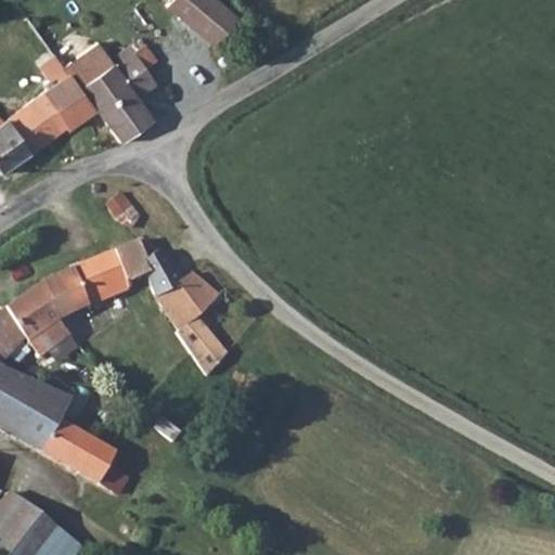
[(209,0),(181,0),(171,12),(215,50),(237,24),(209,0)]
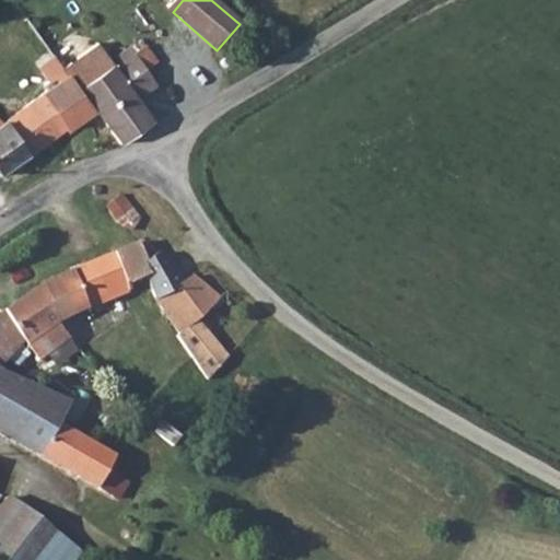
[(38,22),(30,28),(57,66),(66,59),(38,22)]
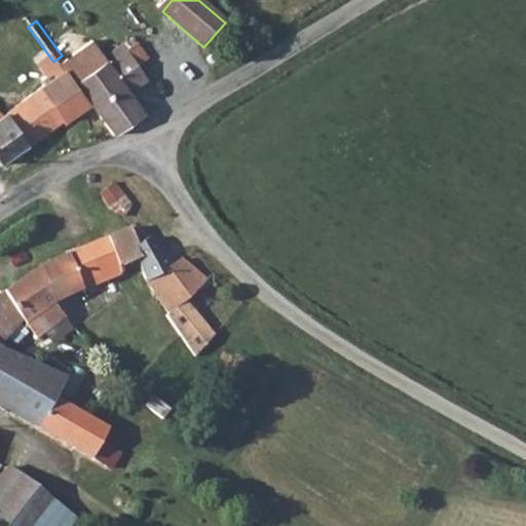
[(97,48),(71,68),(83,85),(116,132),(124,127),(149,112),(134,95),(151,80),(143,69),(153,61),(142,46),(133,52),(128,49),(118,59),(119,62),(113,68),(97,48)]
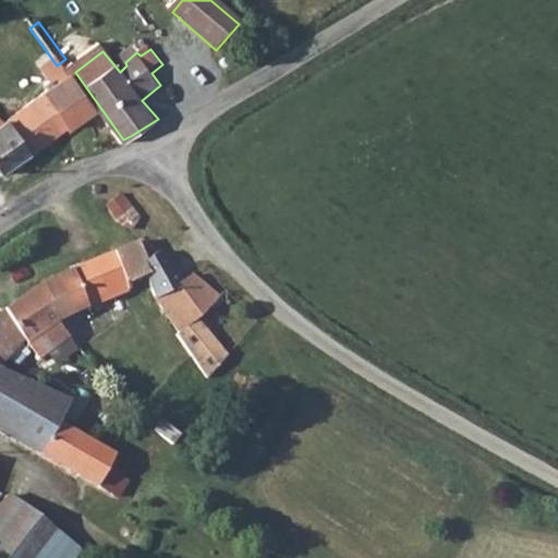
[(0,107),(11,124),(7,128),(33,155),(61,134),(89,114),(94,111),(82,95),(88,91),(75,72),(65,59),(57,65),(47,73),(59,89),(31,110),(16,94),(0,106),(0,107)]
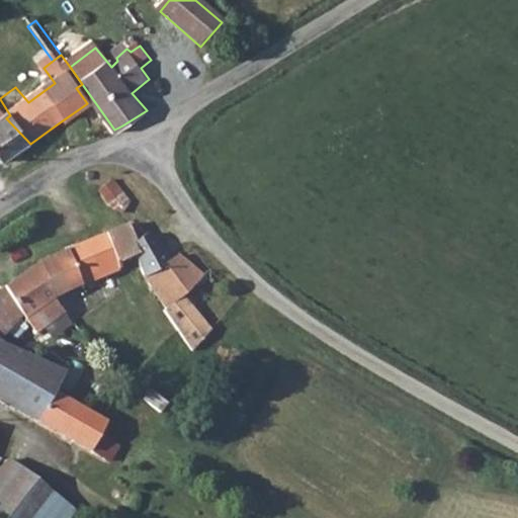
[(0,155),(5,162),(30,144),(6,118),(0,112),(0,155)]
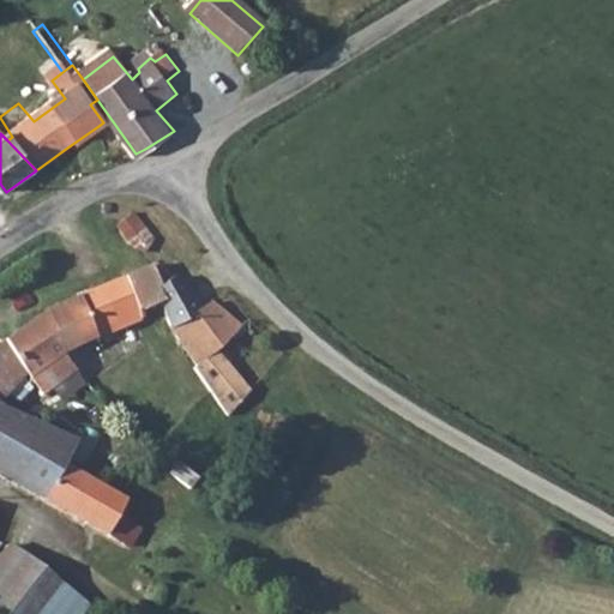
[(137,221),(125,233),(138,246),(150,233),(137,221)]
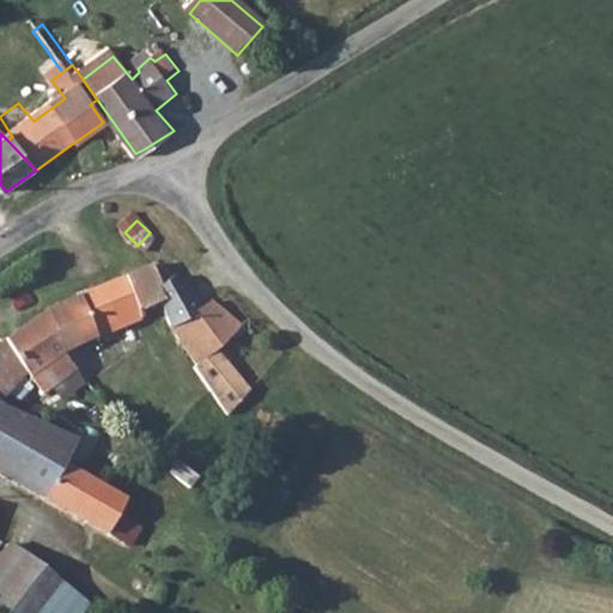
[(77,297),(42,313),(59,353),(151,315),(147,307),(158,302),(169,329),(194,365),(238,326),(207,302),(198,310),(170,277),(155,286),(151,274),(127,279),(127,275),(77,297)]
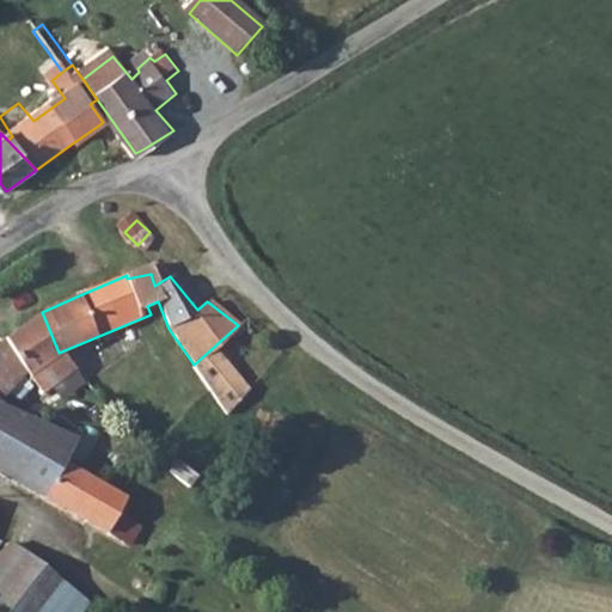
[(0,347),(0,401),(0,402),(31,369),(49,391),(72,369),(59,353),(42,312),(1,347),(0,347)]
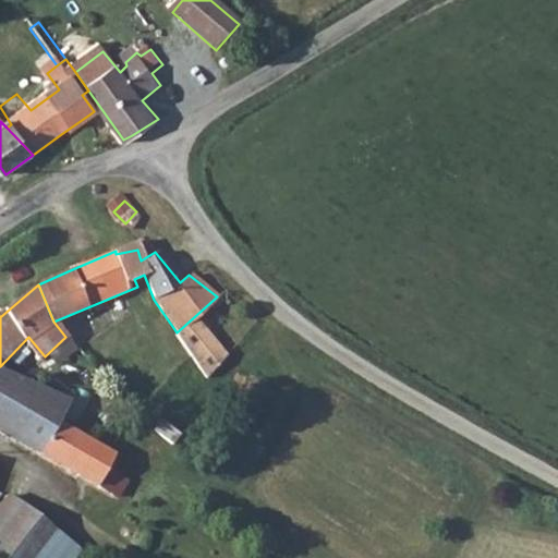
[(193,362),(205,379),(225,358),(208,344),(193,362)]
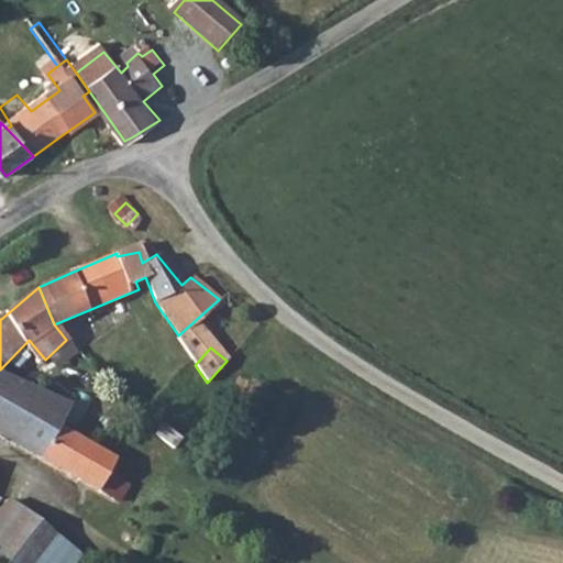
[(0,437),(116,506),(128,487),(121,483),(132,463),(111,450),(108,456),(54,427),(31,414),(41,389),(0,370),(0,368),(0,437)]
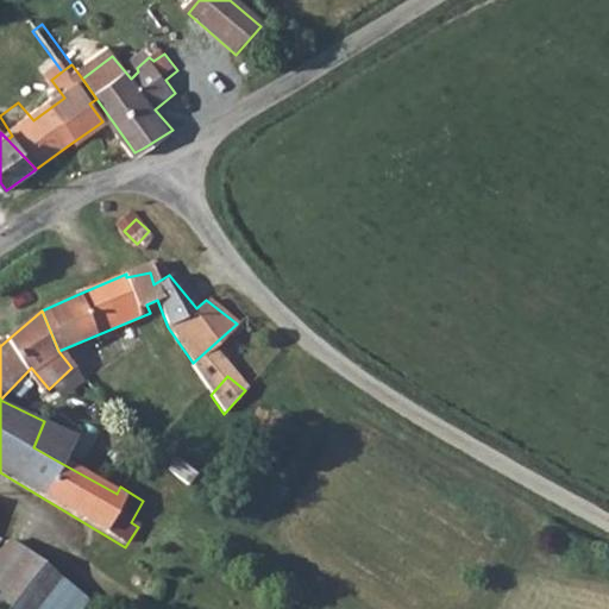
[(5,539),(0,546),(0,608),(82,608),(88,602),(5,539)]
